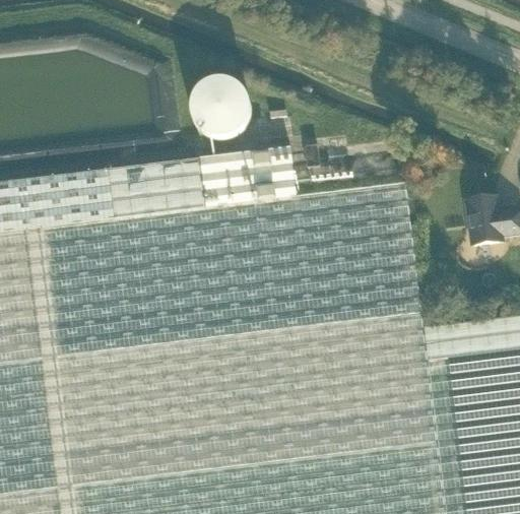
[(245,138),(253,95),(210,87),(205,109),(201,108),(198,123),(222,127),(220,134),(245,138)]
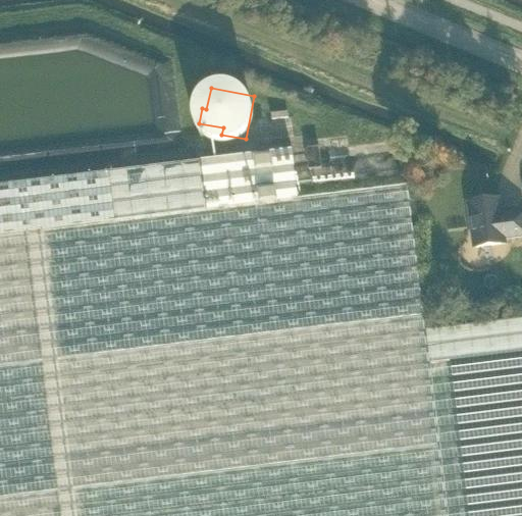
[(289,114),(288,107),(270,109),(271,116),(289,114)]
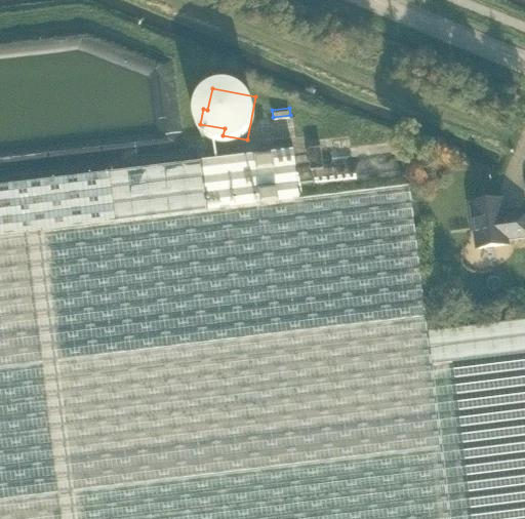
[(310,167),(323,166),(320,144),(308,146),(310,167)]
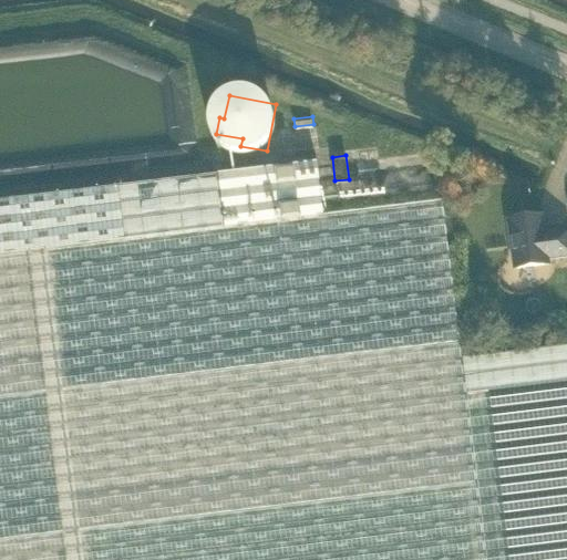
[(566,559),(566,342),(462,355),(443,197),(323,211),(317,159),(0,197),(0,559),(566,559)]
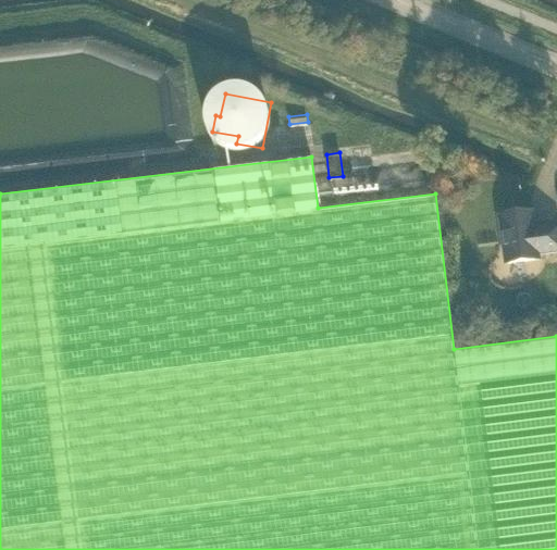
[(533,208),(499,212),(505,260),(540,255),(539,250),(556,248),(556,221),(535,224),(533,208)]
